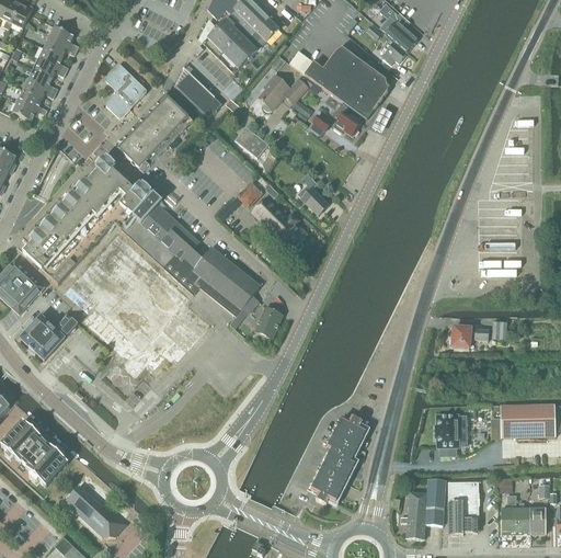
[(0,0),(0,16),(1,18),(10,0),(0,0)]
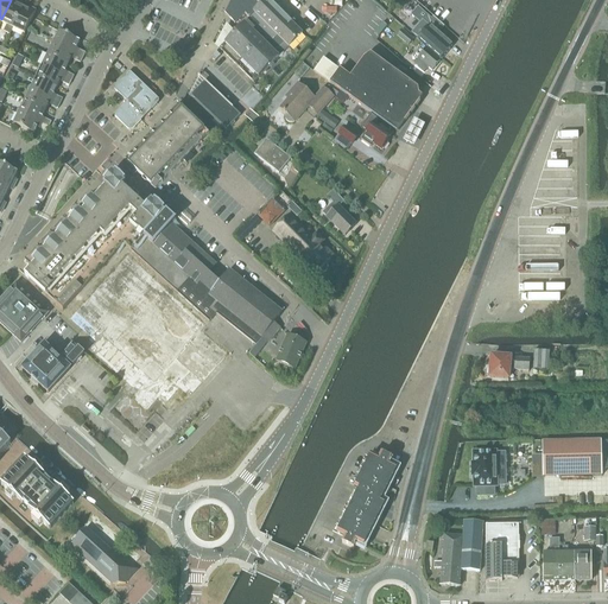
[(13,25),(23,5),(16,1),(16,0),(11,0),(1,19),(7,21),(4,29),(10,32),(13,25)]
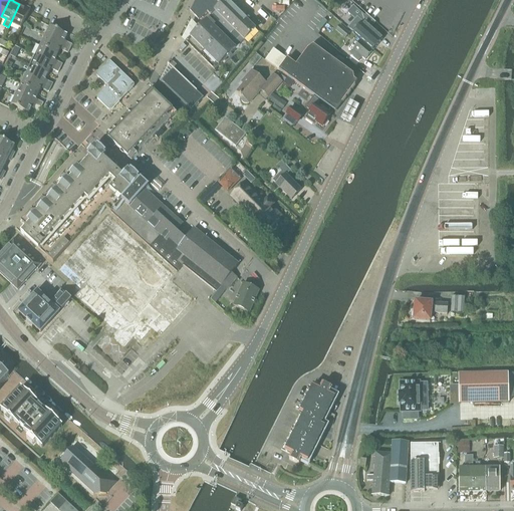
[(256,26),(229,0),(196,0),(191,10),(199,18),(208,9),(236,38),(241,34),(244,37),(256,26)]
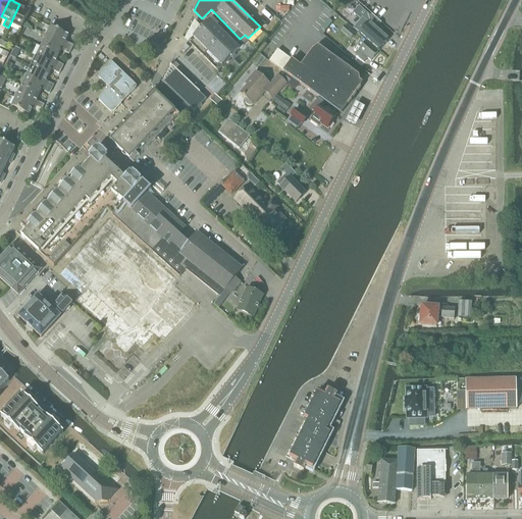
[(351,0),(345,7),(354,16),(353,17),(359,21),(368,30),(363,35),(379,48),(386,39),(384,37),(386,35),(372,23),(377,19),(378,17),(371,11),(370,12),(355,0),(351,0)]
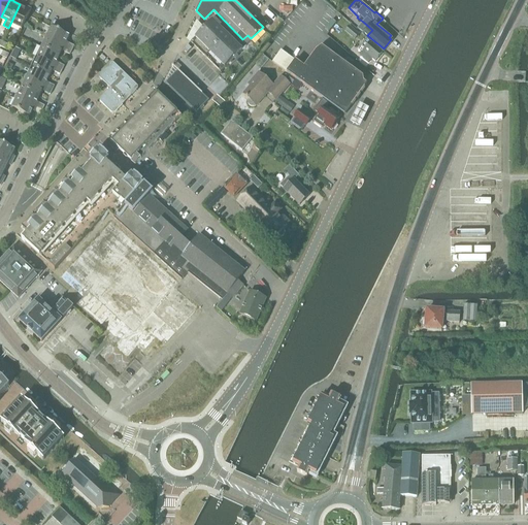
[(11,22),(22,27),(31,6),(28,4),(26,7),(20,4),(11,22)]
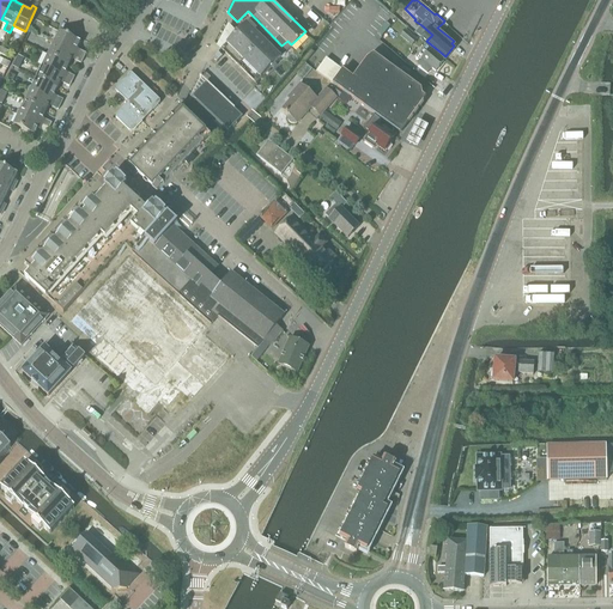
[(228,40),(222,46),(223,47),(256,80),(281,55),(277,50),(278,49),(253,23),(249,19),(247,20),(240,29),(228,40)]
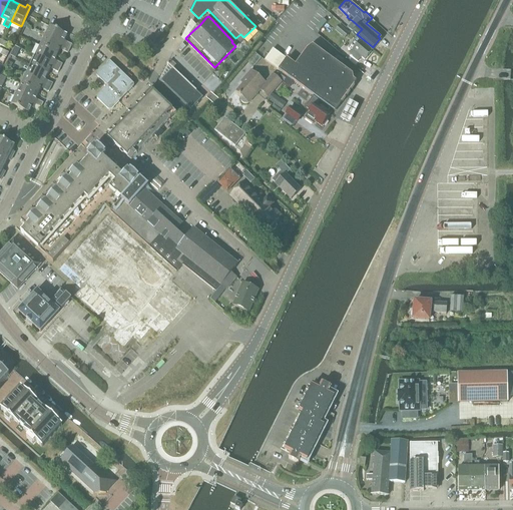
[(339,23),(335,28),(345,36),(349,31),(339,23)]
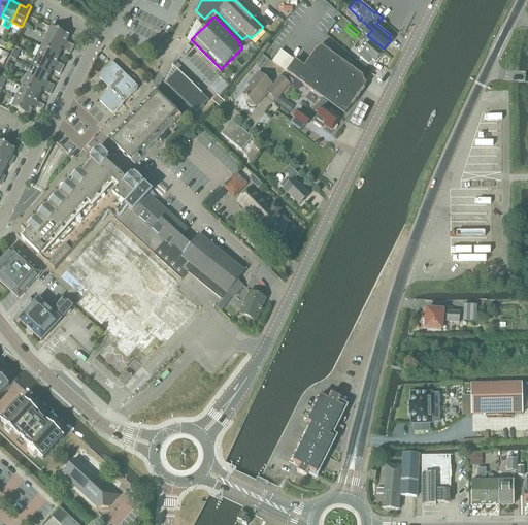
[(44,34),(72,47),(74,43),(67,39),(69,34),(52,25),(47,33),(45,32),(44,34)]
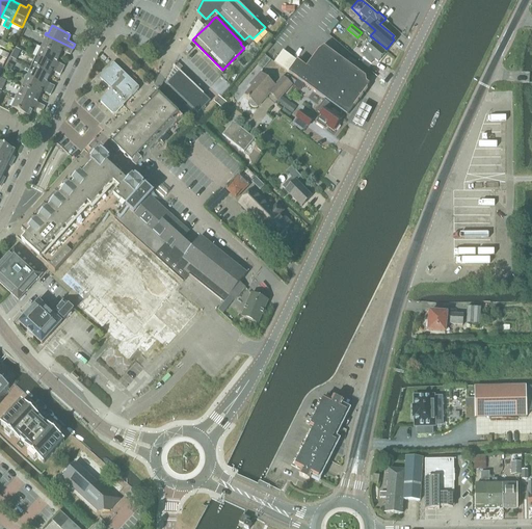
[(25,38),(30,28),(25,26),(21,36),(25,38)]
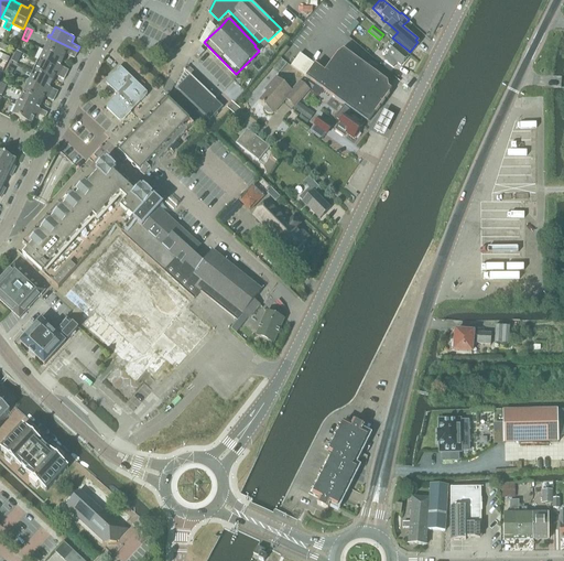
[(75,55),(77,51),(47,36),(46,39),(49,40),(45,49),(64,57),(66,52),(75,55)]
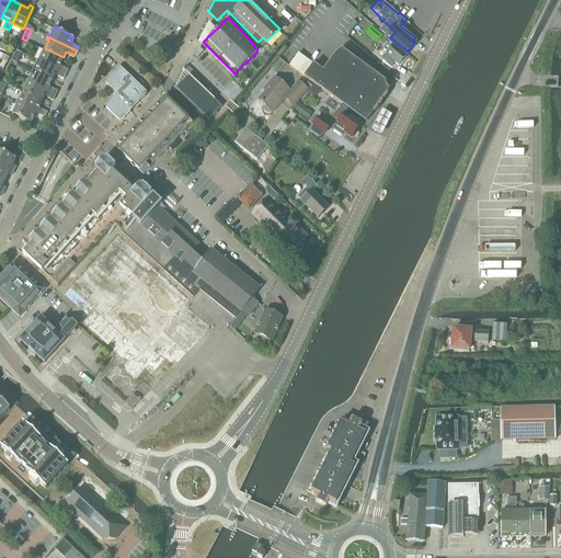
[(399,63),(407,52),(393,42),(382,56),(392,64),(396,59),(399,63)]
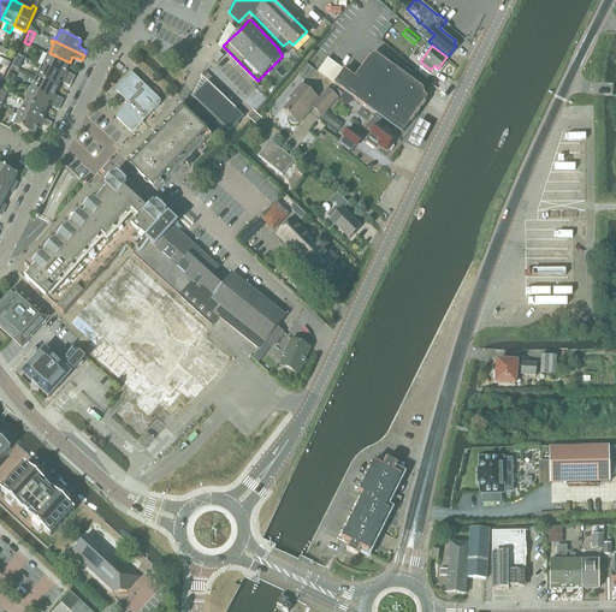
[(41,63),(72,79),(76,73),(66,70),(70,63),(49,53),(43,51),(37,61),(41,63)]
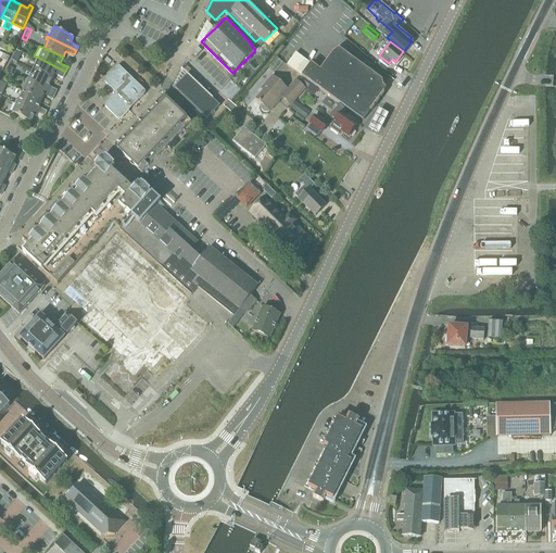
[(340,101),(363,117),(365,118),(387,86),(383,84),(382,78),(339,47),(332,51),(320,68),(297,50),(287,62),(340,101)]
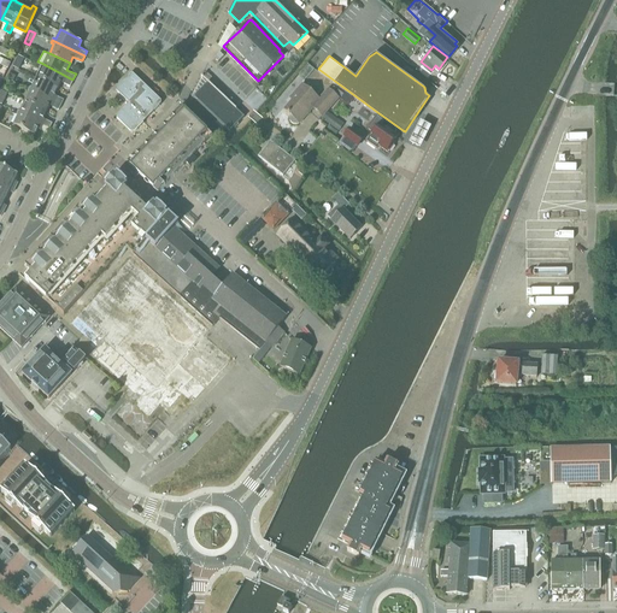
[(70,84),(72,80),(41,63),(40,65),(42,66),(37,76),(58,87),(62,80),(70,84)]
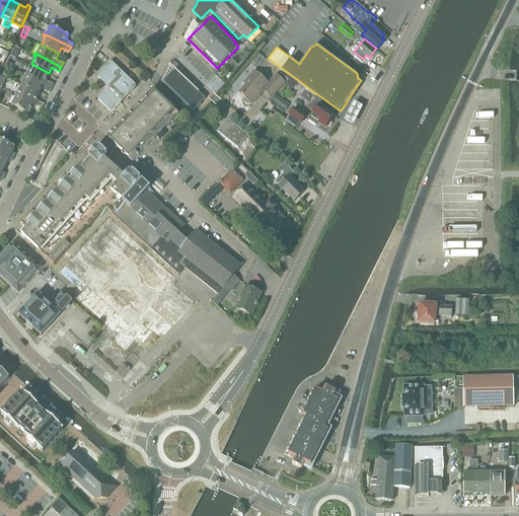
[(112,107),(135,83),(110,60),(98,73),(110,84),(99,96),(112,107)]
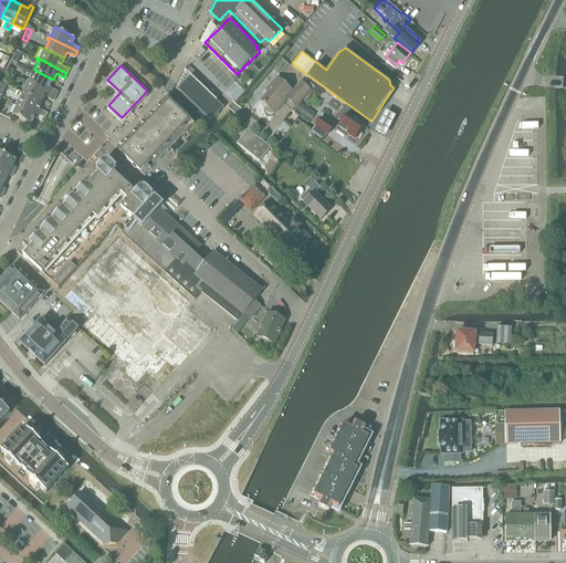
[(211,118),(213,116),(224,105),(217,97),(185,68),(190,73),(178,86),(211,118)]
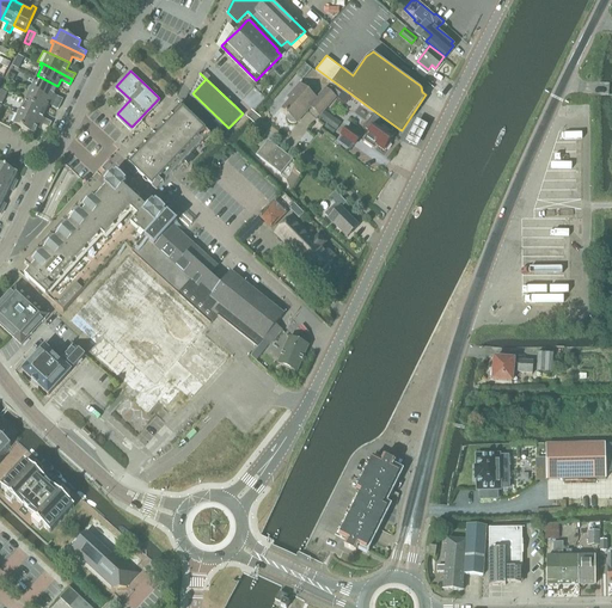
[(29,86),(61,102),(63,97),(54,92),(57,86),(37,75),(32,85),(30,84),(29,86)]
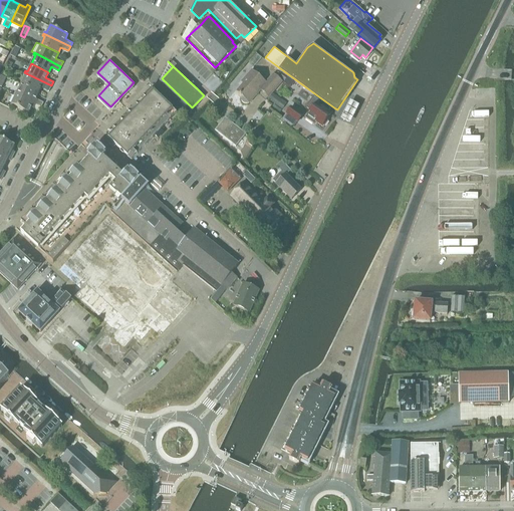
[(249,76),(237,89),(242,93),(241,94),(241,95),(241,96),(241,97),(242,98),(242,99),(243,99),(243,100),(244,100),(245,101),(246,101),(247,101),(248,101),(249,100),(250,99),(251,98),(261,87),(269,94),(282,79),(274,72),(266,80),(252,68),(246,74),(249,76)]
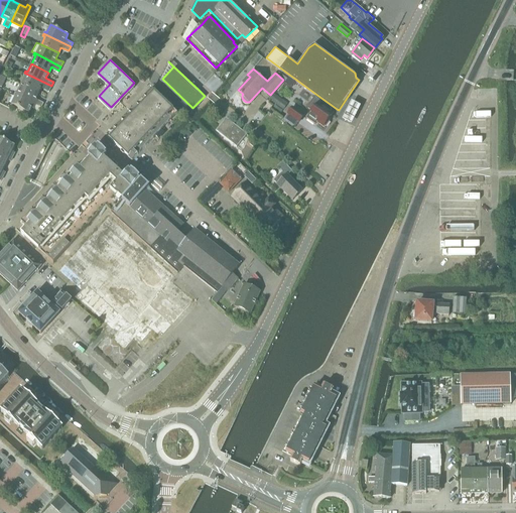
[(280,70),(277,73),(285,80),(288,76),(280,70)]
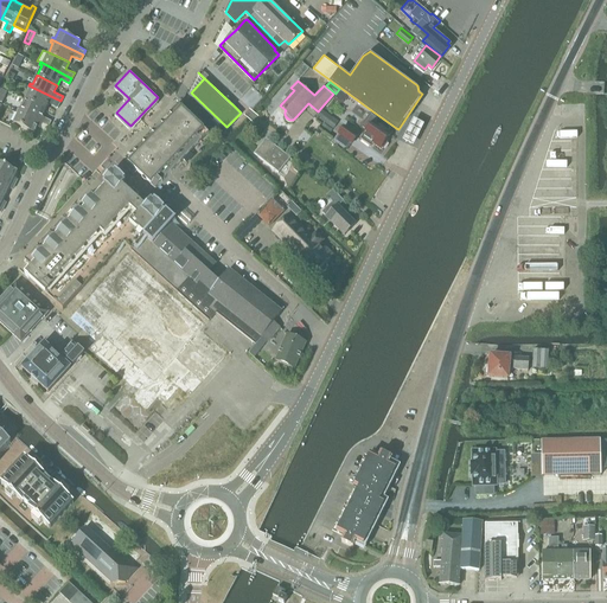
[(58,106),(61,101),(29,85),(27,87),(30,89),(25,97),(46,108),(49,101),(58,106)]
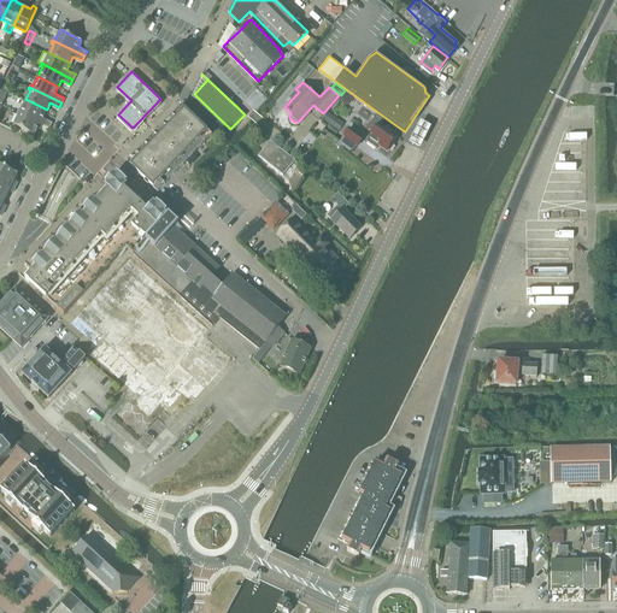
[(17,110),(50,125),(52,121),(43,116),(47,110),(25,99),(21,108),(18,107),(17,110)]
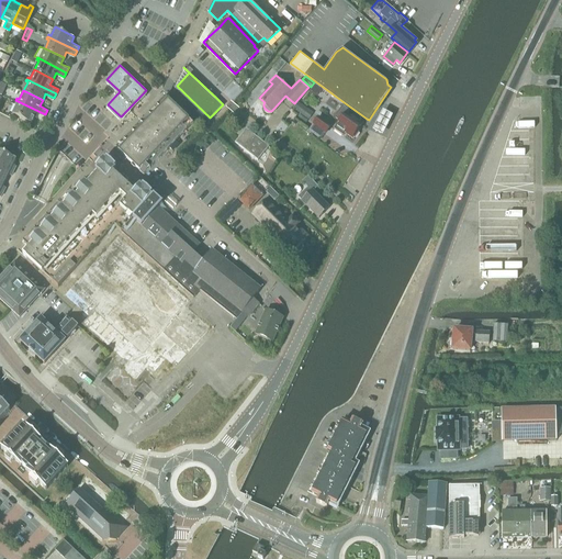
[(144,172),(193,120),(168,96),(119,147),(144,172)]
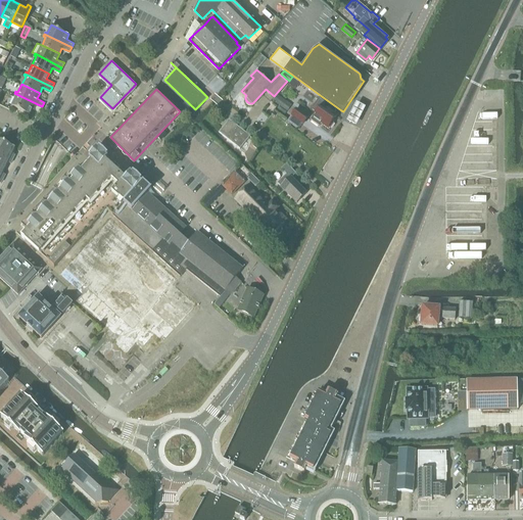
[(40,110),(42,106),(14,93),(14,95),(16,96),(12,104),(30,112),(33,107),(40,110)]
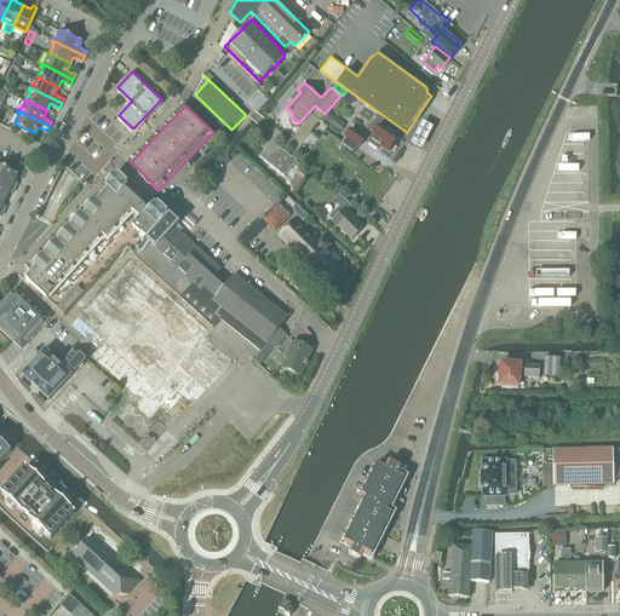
[(401,136),(405,131),(379,113),(371,125),(371,127),(375,131),(368,140),(379,148),(382,144),(391,150),(401,136)]
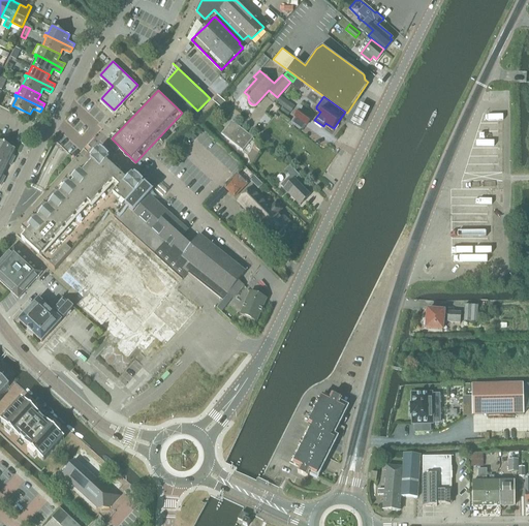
[(360,101),(351,120),(361,124),(370,106),(360,101)]
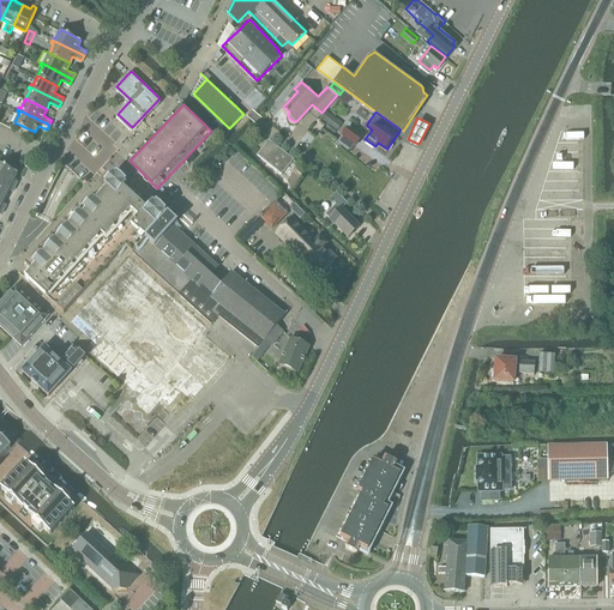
[(356,142),(361,134),(349,125),(343,132),(356,142)]
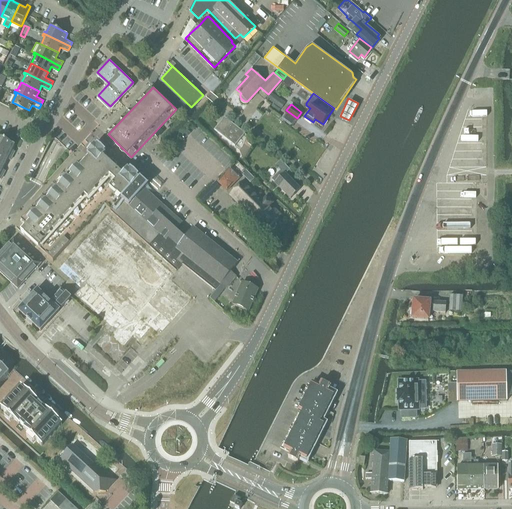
[(235,144),(245,131),(225,115),(215,127),(235,144)]
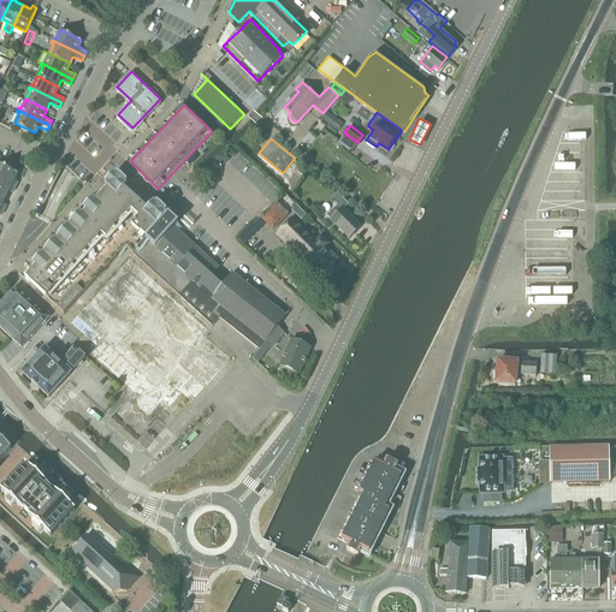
[(0,162),(0,177),(15,185),(18,179),(15,178),(18,172),(0,162)]
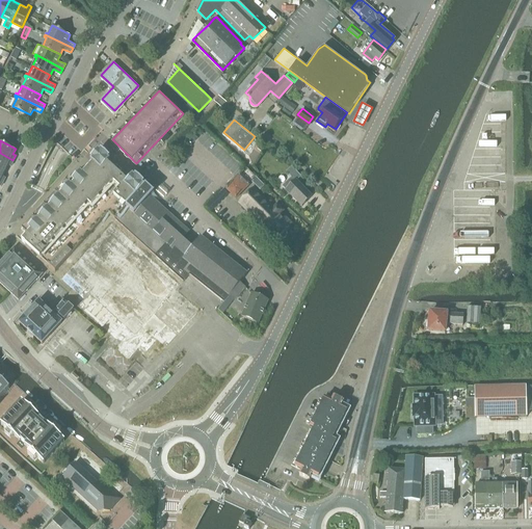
[(26,225),(22,229),(27,234),(22,239),(55,269),(109,211),(114,217),(145,183),(134,173),(130,177),(109,158),(110,156),(101,149),(100,150),(99,149),(90,157),(91,158),(90,159),(91,160),(88,163),(85,166),(82,168),(78,170),(74,174),(70,176),(67,180),(67,179),(58,188),(55,191),(47,201),(48,201),(45,204),(45,203),(36,212),(33,215),(25,225),(26,225)]
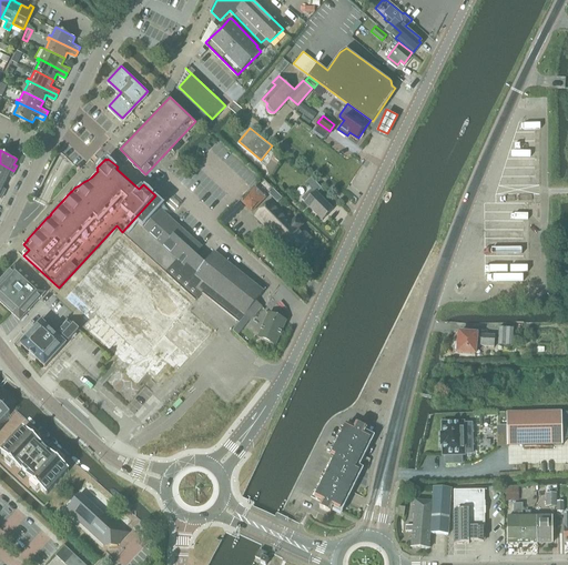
[(0,163),(0,177),(6,180),(9,174),(11,175),(13,171),(0,163)]
